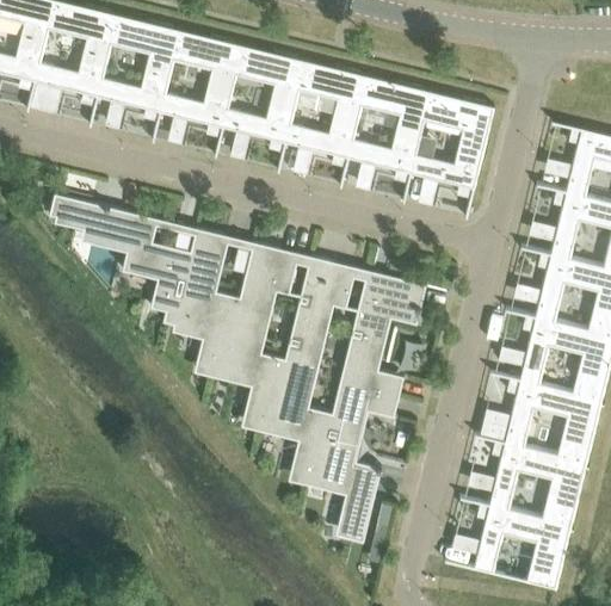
[(56,0),(53,0),(0,0),(0,16),(25,23),(16,59),(0,54),(0,73),(20,79),(18,88),(31,91),(34,92),(35,82),(36,82),(41,63),(49,29),(56,0)]
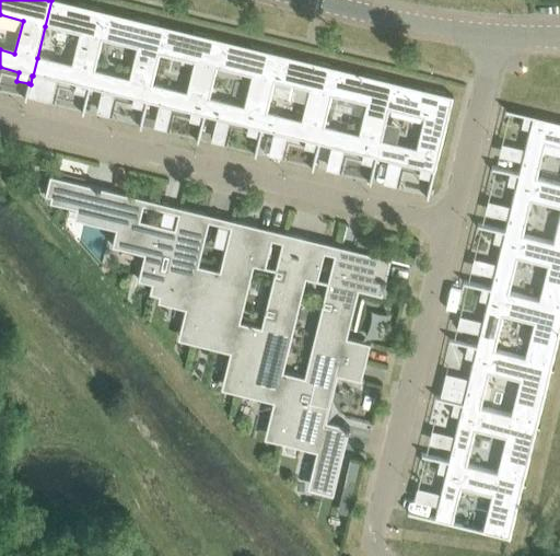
[(108,14),(51,0),(45,26),(80,35),(72,67),(37,58),(33,76),(76,87),(73,95),(85,97),(88,99),(90,90),(94,72),(102,41),(108,14)]
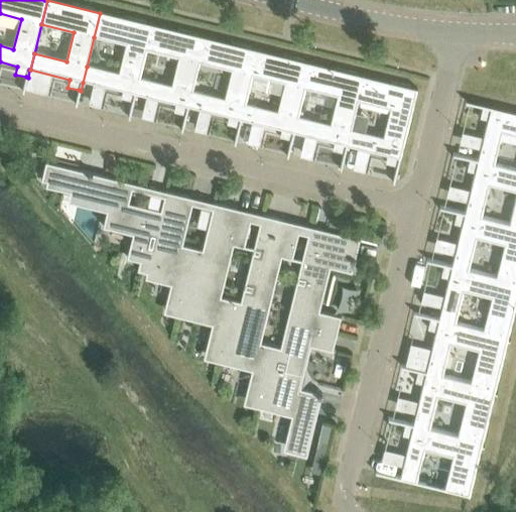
[(135,96),(136,96),(139,80),(147,50),(152,26),(100,13),(94,37),(127,45),(119,75),(87,67),(83,83),(123,93),(121,100),(134,104),(135,96)]
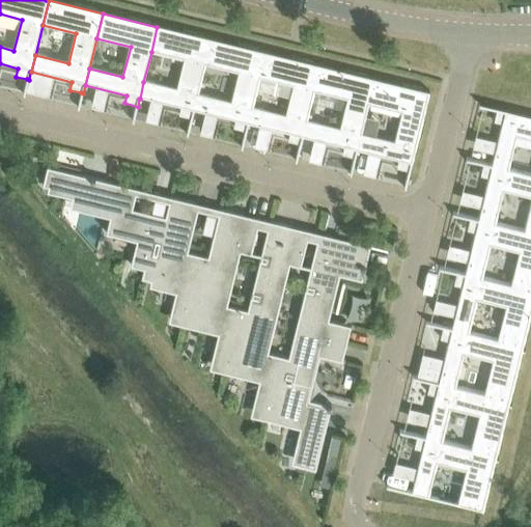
[(194,112),(198,95),(205,64),(212,40),(157,27),(151,52),(185,60),(177,90),(143,82),(140,99),(180,108),(178,116),(190,119),(192,119),(194,112)]
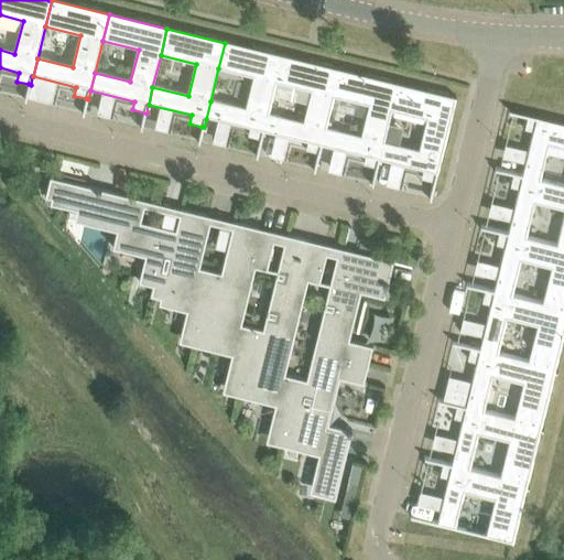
[(277,83),(282,57),(225,43),(218,68),(253,77),(246,110),(210,101),(206,119),(250,129),(248,138),(260,141),(261,141),(263,132),(268,116),(277,83)]
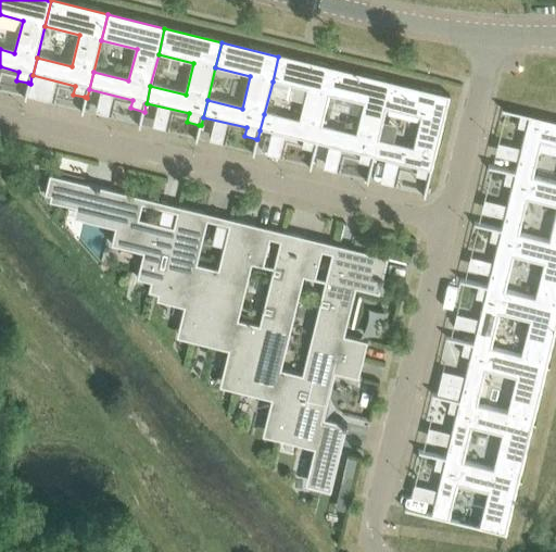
[(336,71),(278,57),(273,82),(307,90),(300,123),(264,114),(260,130),(303,141),(301,150),(313,153),(315,153),(317,145),(321,128),(329,96),(336,71)]
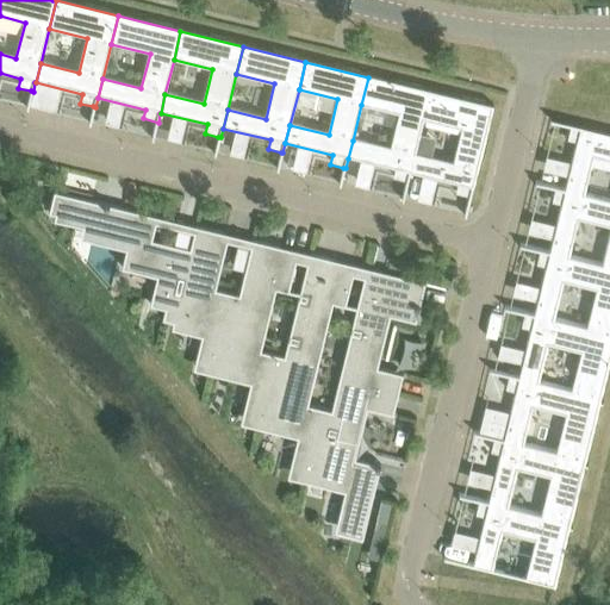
[(423,120),(430,92),(368,78),(361,105),(399,114),(391,150),(353,141),(348,158),(396,170),(393,180),(406,182),(408,184),(410,174),(415,155),(423,120)]
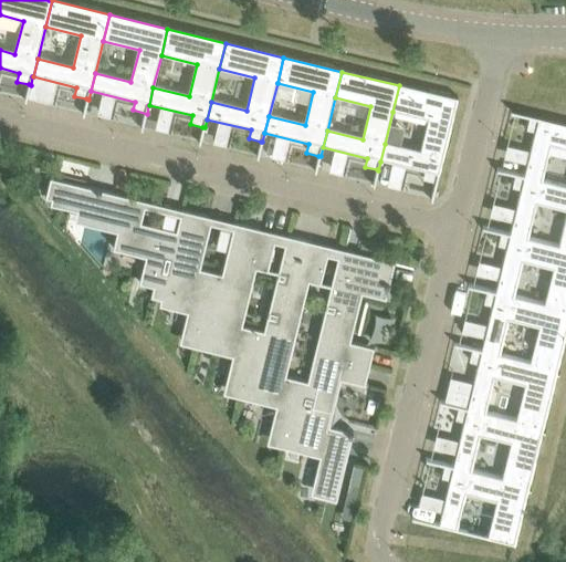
[(458,100),(399,85),(392,112),(429,121),(421,153),(385,144),(380,162),(425,173),(422,181),(435,184),(437,185),(458,100)]
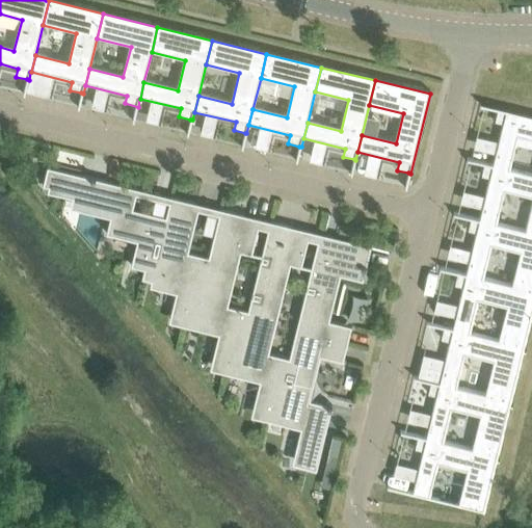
[(493,167),(509,170),(517,137),(531,140),(531,119),(498,110),(498,112),(495,124),(503,126),(493,167)]
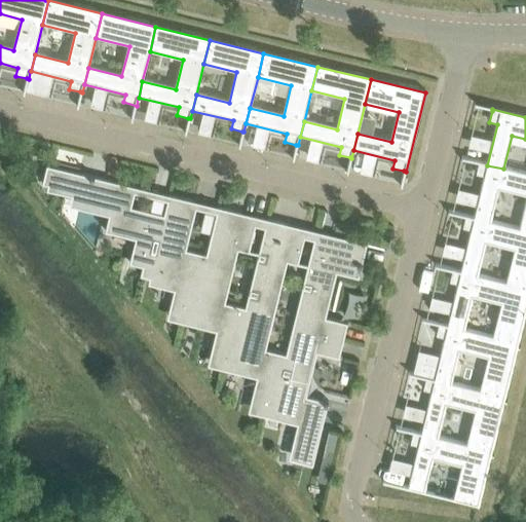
[(108,162),(13,140),(9,156),(28,161),(25,176),(25,177),(40,180),(43,164),(104,179),(108,162)]
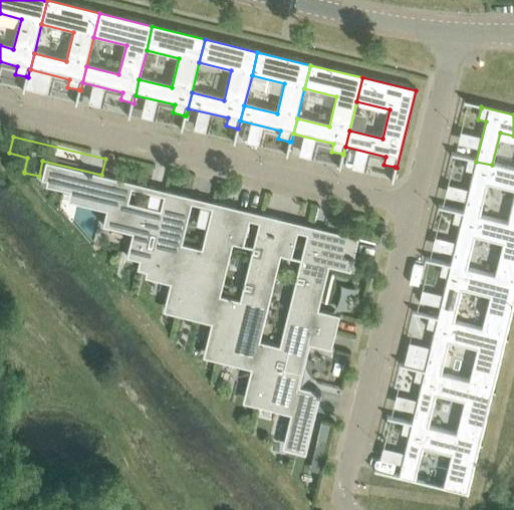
[(473,174),(463,214),(479,218),(487,186),(513,192),(513,201),(508,225),(513,226),(513,170),(492,165),(476,162),(468,160),(468,161),(465,172),(473,174)]
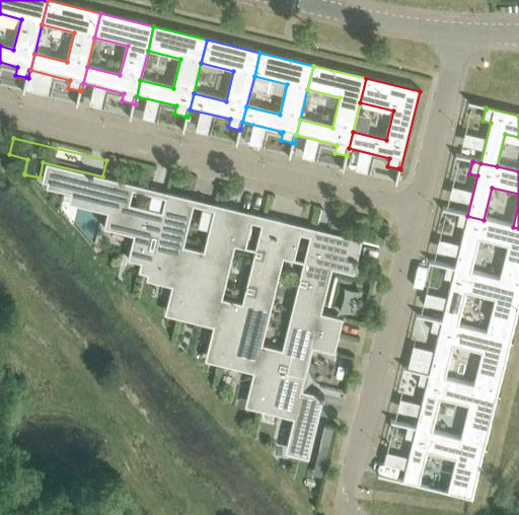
[(110,227),(124,230),(135,233),(128,262),(140,265),(138,274),(147,277),(162,214),(161,214),(129,206),(134,187),(46,165),(42,184),(77,192),(74,202),(108,210),(103,230),(109,232),(110,227)]
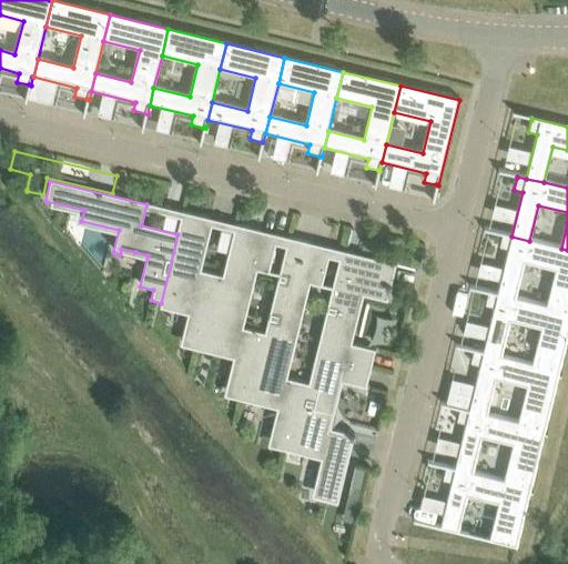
[(195,351),(205,353),(223,278),(222,278),(201,272),(200,274),(203,275),(201,285),(192,283),(208,219),(183,213),(182,213),(176,234),(178,234),(161,303),(185,309),(194,311),(186,343),(196,345),(195,351)]
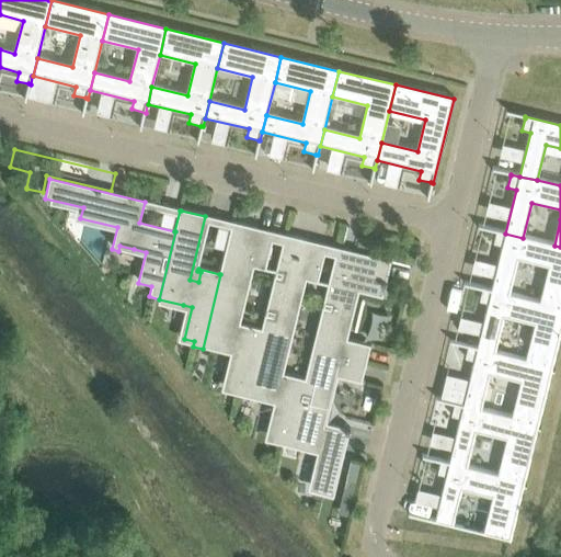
[(266,271),(274,239),(270,238),(255,235),(258,229),(232,224),(232,223),(219,274),(220,274),(203,349),(216,352),(217,347),(237,351),(228,388),(233,389),(237,390),(236,396),(245,399),(262,331),(261,330),(235,324),(248,266),(266,271)]
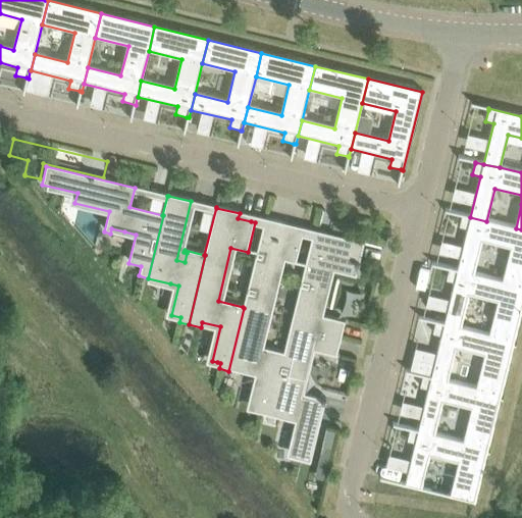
[(467,230),(457,271),(473,274),(481,242),(511,249),(503,282),(521,287),(521,229),(516,228),(486,221),(470,217),(462,215),(462,217),(459,228),(467,230)]
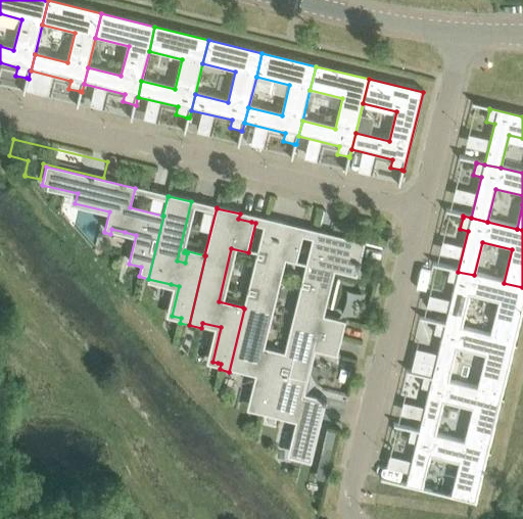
[(264,225),(243,308),(244,309),(229,372),(241,375),(243,369),(262,374),(252,409),(262,411),(260,416),(270,418),(285,354),(284,354),(258,347),(280,260),(297,264),(304,235),(287,231),(288,226),(267,220),(266,220),(265,220),(264,225)]
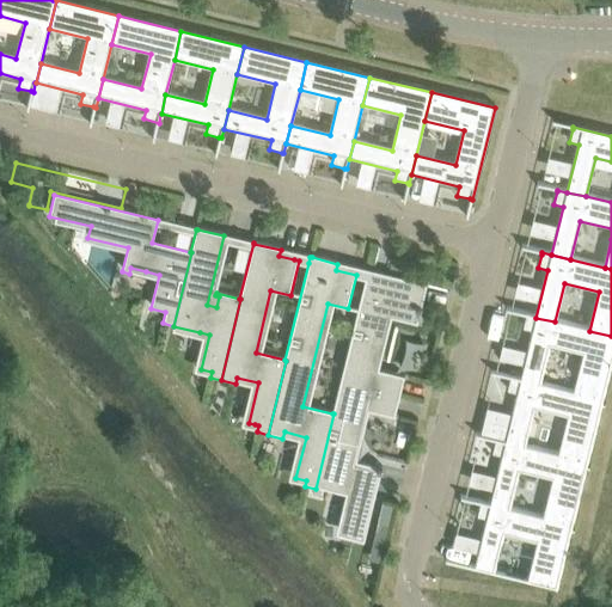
[(417,325),(421,310),(427,286),(401,280),(398,286),(367,277),(366,277),(340,384),(399,398),(399,397),(403,381),(404,379),(404,378),(372,371),(386,312),(414,318),(412,324),(417,325)]
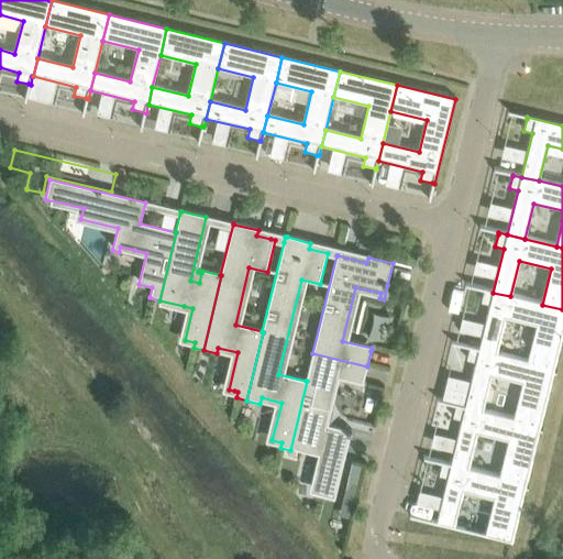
[(478,350),(496,354),(505,318),(538,327),(529,362),(554,369),(562,332),(562,309),(542,305),(510,296),(493,293),(485,291),(484,292),(481,304),(489,306),(478,350)]
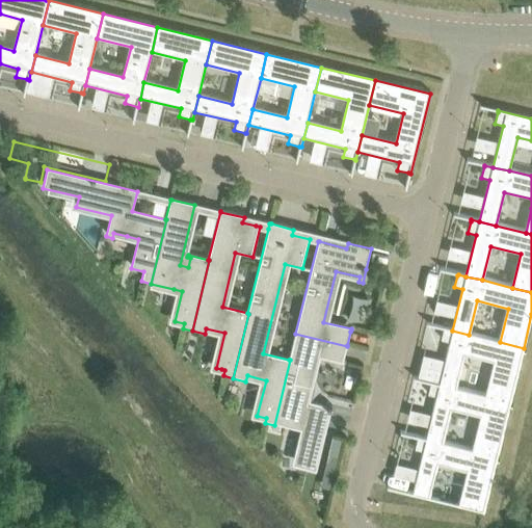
[(523,353),(524,348),(500,342),(469,335),(452,331),(445,328),(444,331),(442,342),(449,344),(440,385),(455,389),(463,355),(495,363),(486,396),(510,402),(523,354),(526,355),(526,353),(523,353)]
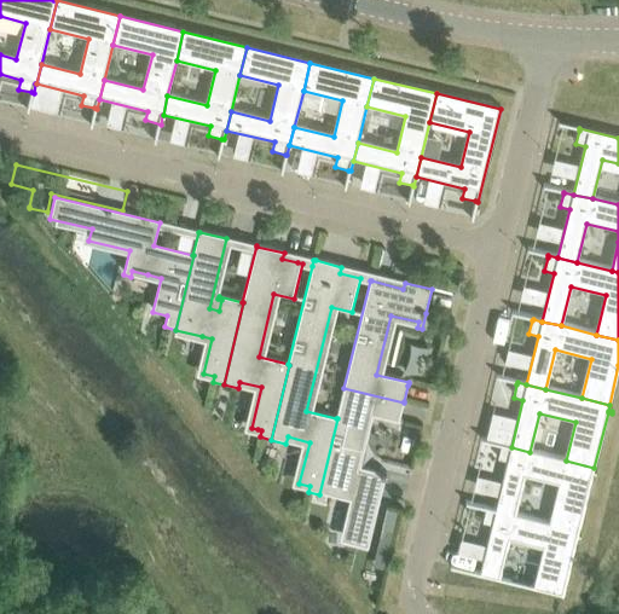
[(343,388),(336,418),(337,418),(319,494),(334,498),(335,492),(357,497),(347,538),(357,540),(356,546),(368,550),(382,491),(386,475),(379,473),(354,467),(366,416),(399,423),(399,422),(399,418),(403,405),(404,403),(343,388)]
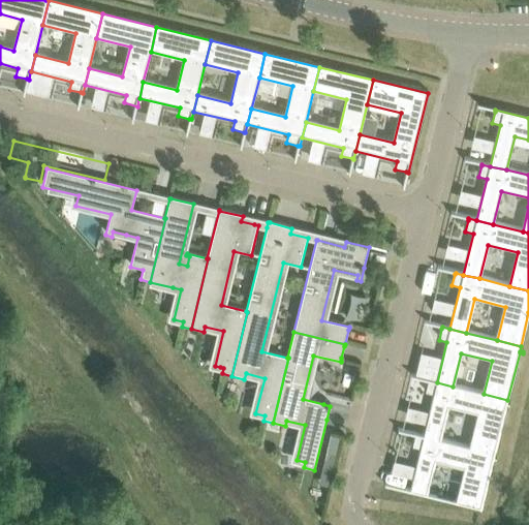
[(424,437),(439,441),(447,407),(478,415),(470,449),(494,455),(506,406),(509,407),(509,406),(506,405),(507,400),(484,394),(453,387),(437,382),(437,383),(429,381),(428,382),(426,394),(434,396),(424,437)]
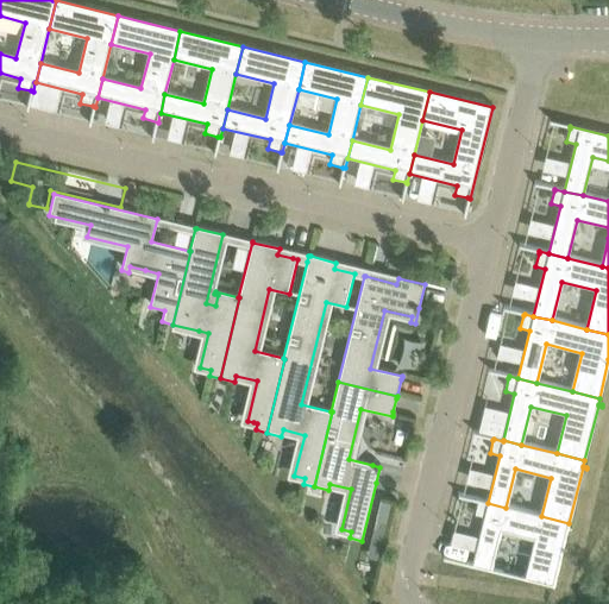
[(472,567),(490,572),(500,532),(534,540),(525,580),(553,587),(567,530),(571,530),(571,529),(567,528),(569,523),(541,516),(506,508),(488,503),(478,501),(478,503),(475,516),(484,517),(472,565),(472,567)]
